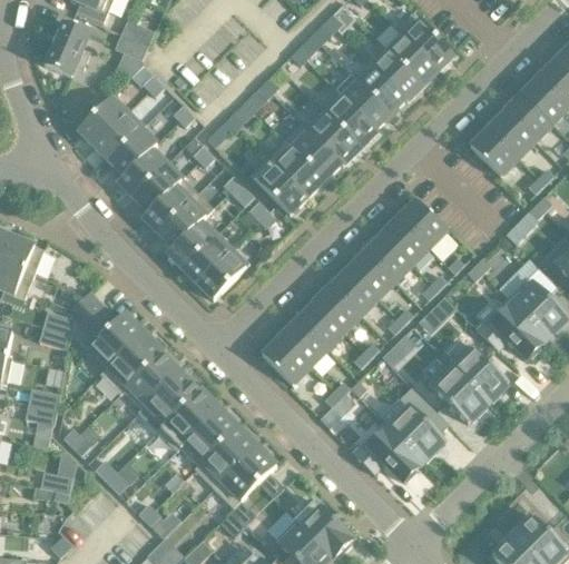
[(75,0),(80,2),(76,11),(102,22),(111,0),(75,0)]
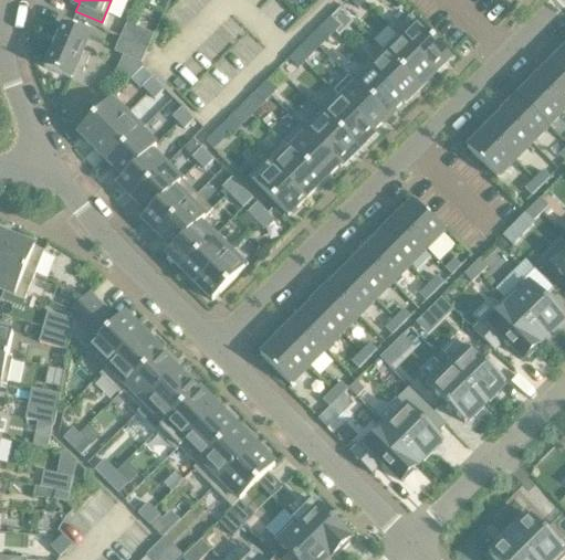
[(408,12),(393,28),(435,70),(450,54),(408,12)]
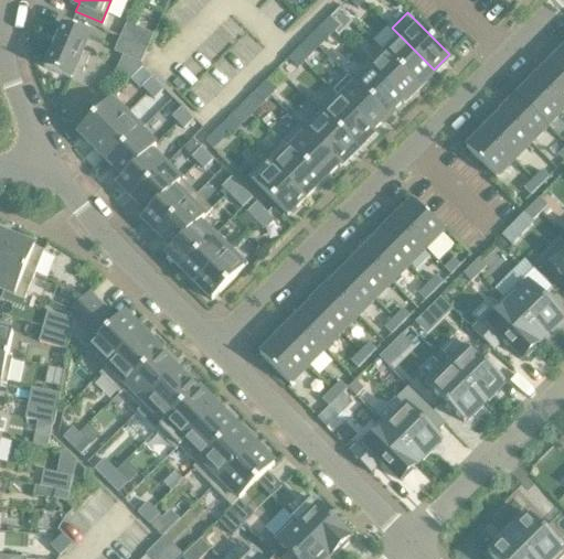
[(333,29),(339,23),(329,13),(323,20),(333,29)]
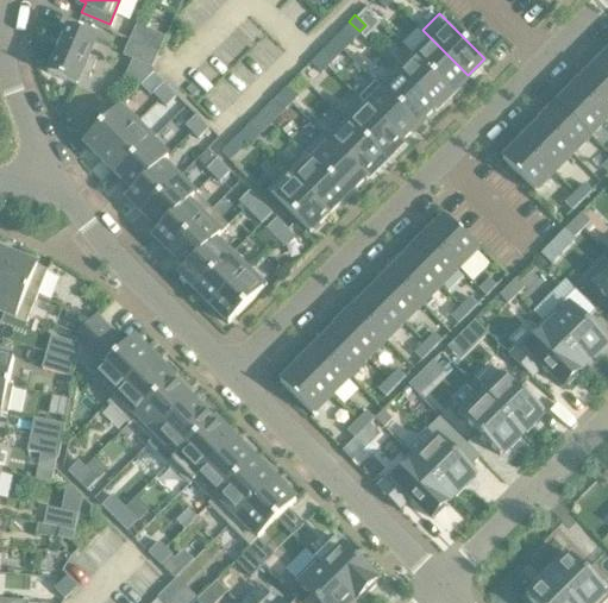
[(129,36),(157,49),(164,33),(136,20),(129,36)]
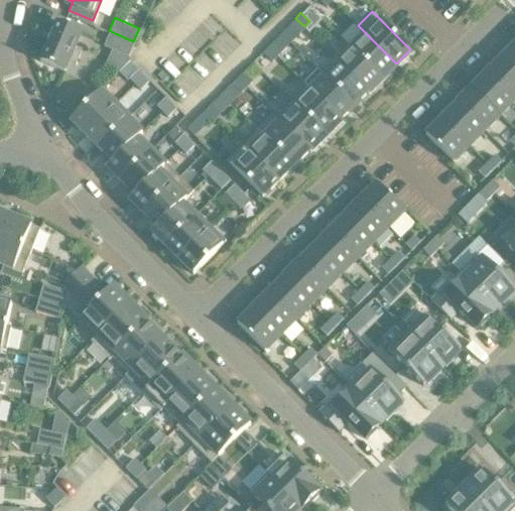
[(298,32),(304,26),(295,18),(290,23),(298,32)]
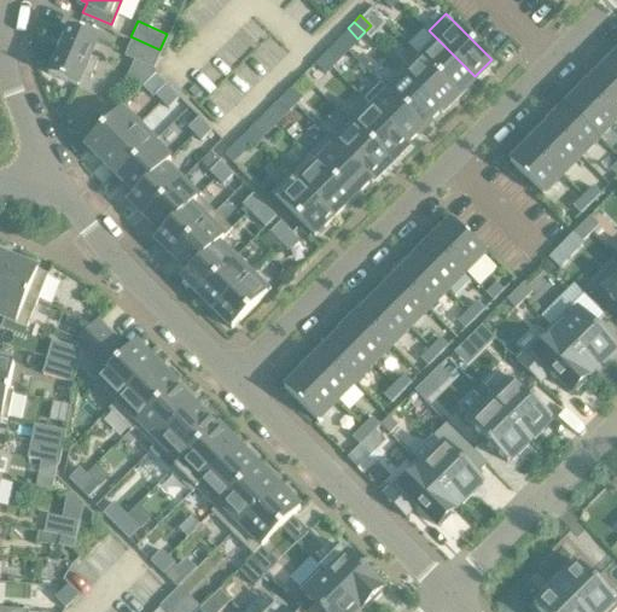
[(47,71),(76,83),(81,73),(88,76),(97,57),(88,53),(97,35),(68,23),(47,71)]
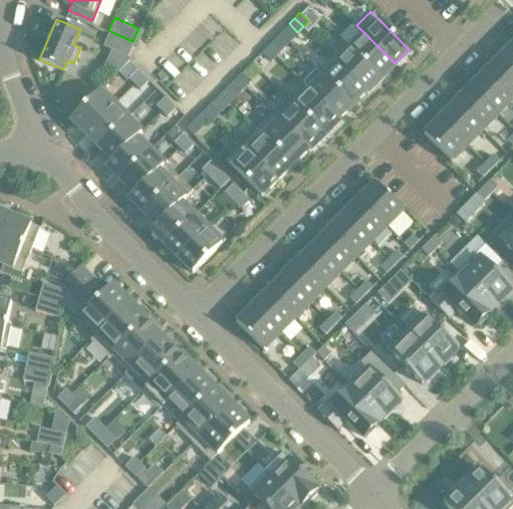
[(351,20),(337,33),(346,42),(380,77),(395,63),(356,25),(351,20)]
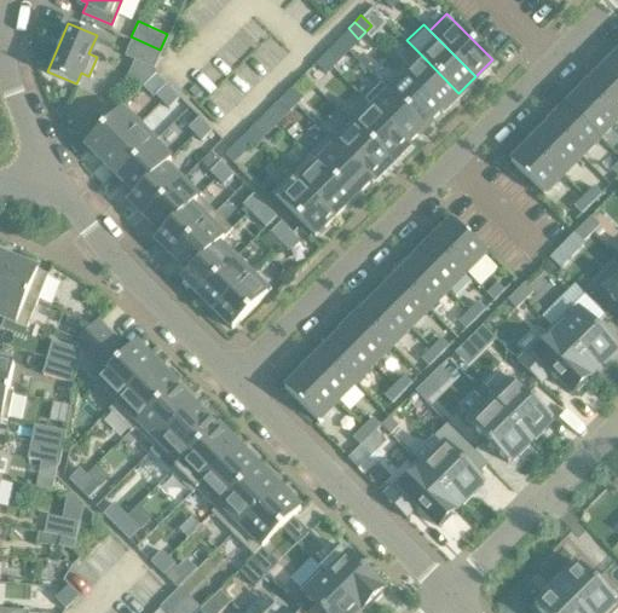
[(131,36),(123,52),(152,65),(160,50),(131,36)]
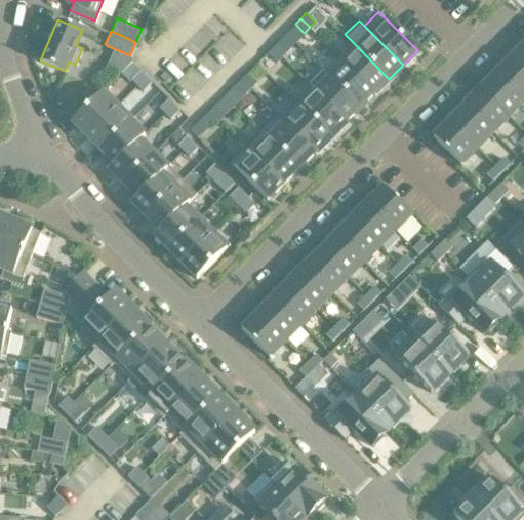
[(281,54),(287,49),(278,40),(273,46),(281,54)]
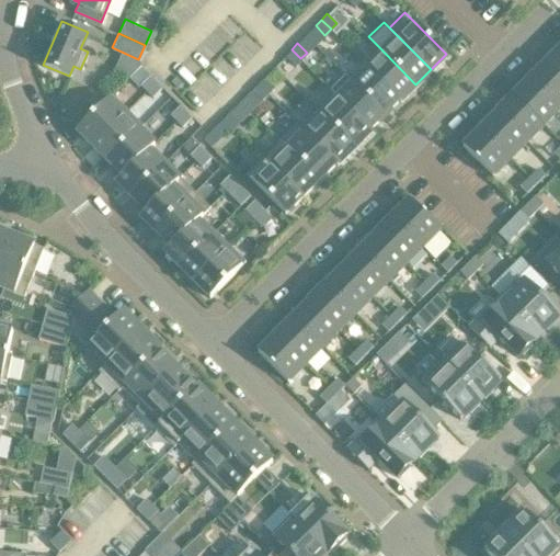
[(559,45),(546,59),(559,72),(559,45)]
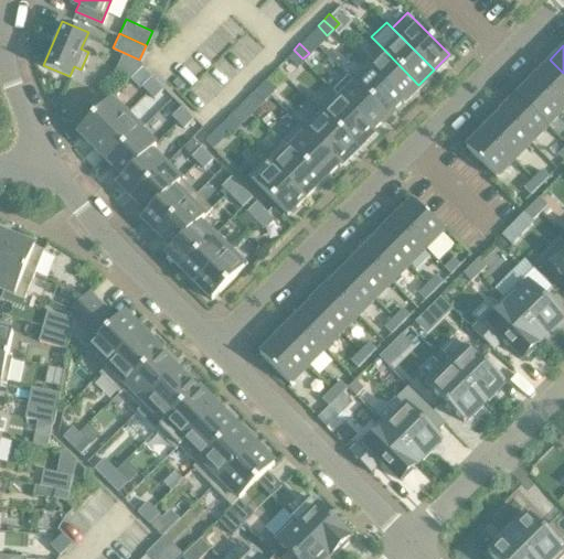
[(381,46),(365,62),(404,99),(418,85),(381,46)]
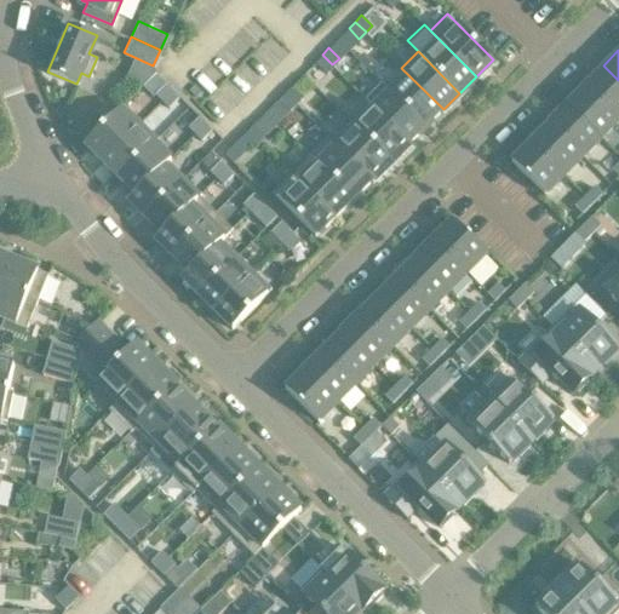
[(326,72),(332,64),(322,55),(315,61),(326,72)]
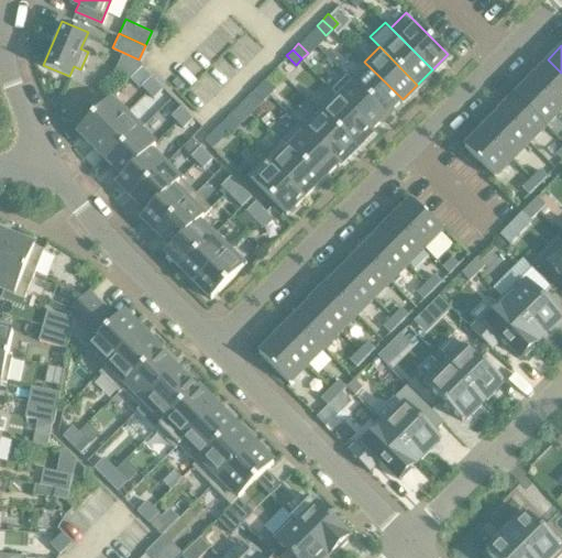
[(561,107),(561,106),(561,73),(548,59),(531,76),(561,107)]
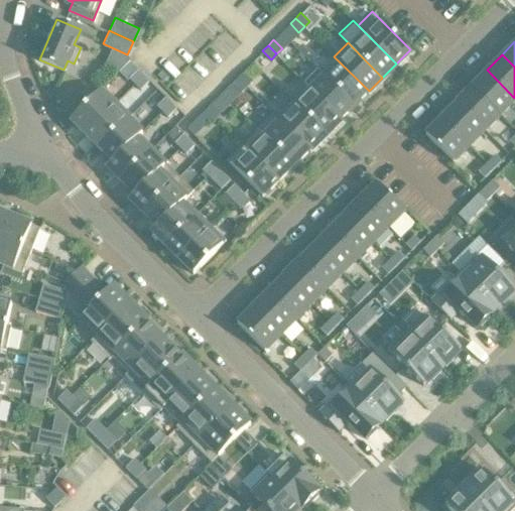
[(334,56),(320,70),(353,103),(366,90),(368,92),(369,91),(334,56)]
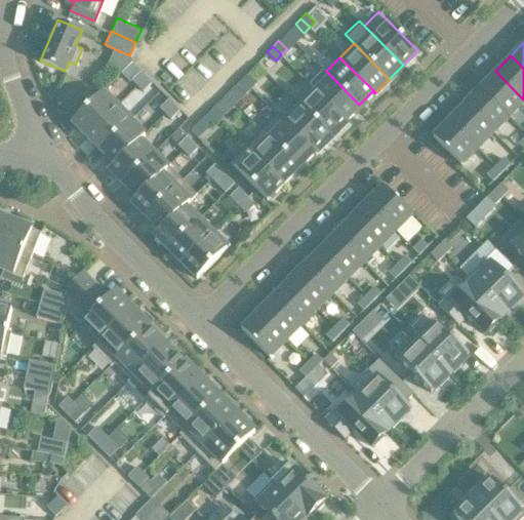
[(136,83),(145,75),(139,69),(131,78),(136,83)]
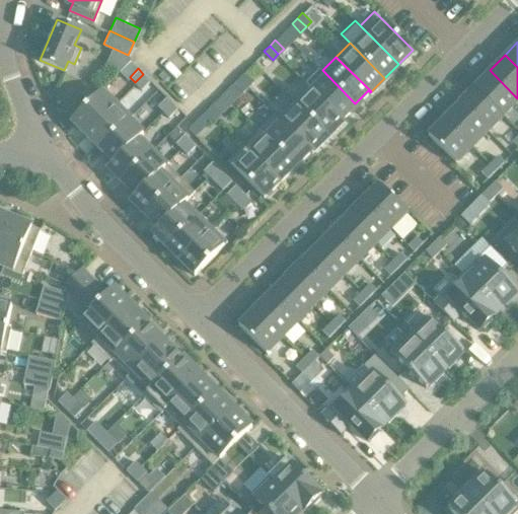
[(309,84),(308,84),(344,119),(342,117),(355,103),(322,70),(321,71),(325,74),(312,87),(309,84)]
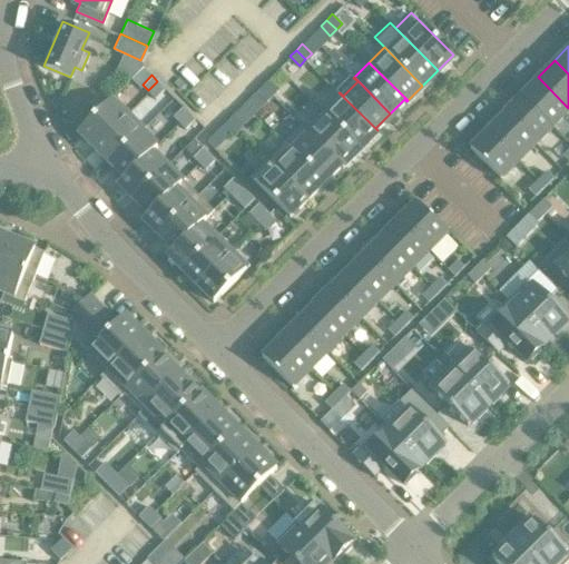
[(538,77),(521,94),(552,125),(568,108),(538,77)]
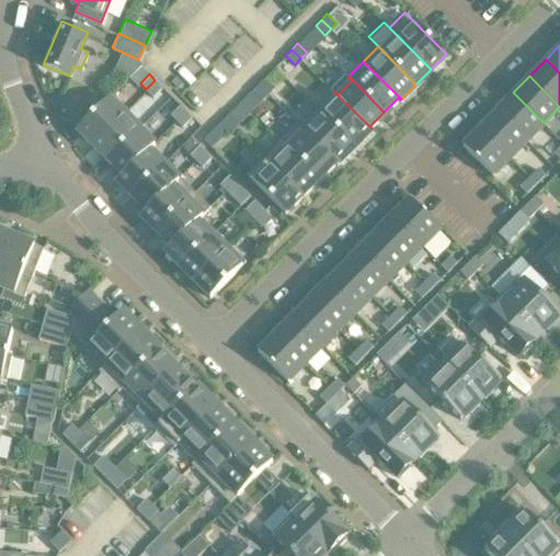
[(273,86),(264,77),(258,82),(267,92),(273,86)]
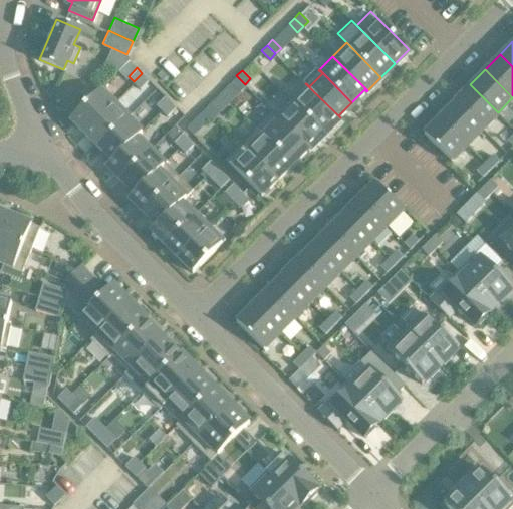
[(139,87),(148,78),(142,73),(134,81),(139,87)]
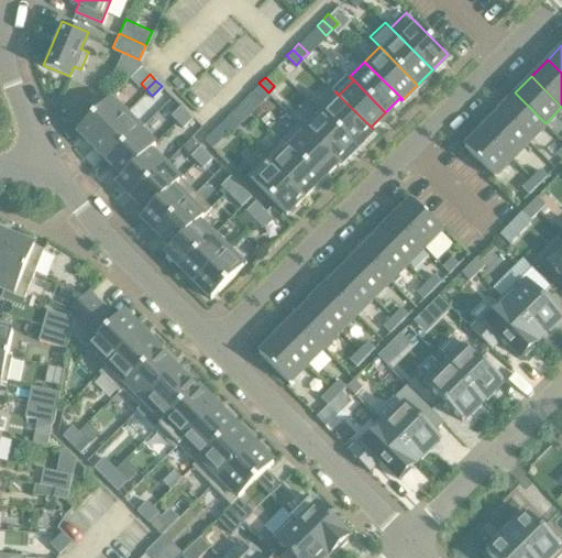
[(253,89),(262,98),(268,93),(259,83),(253,89)]
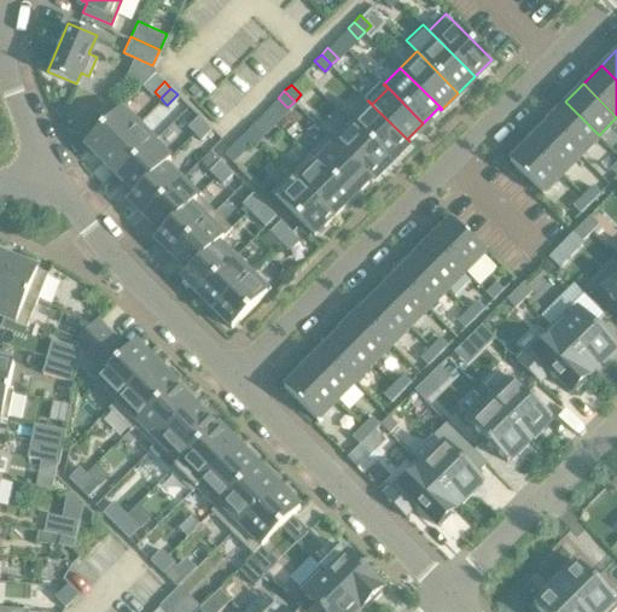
[(367,100),(349,118),(390,161),(409,141),(367,100)]
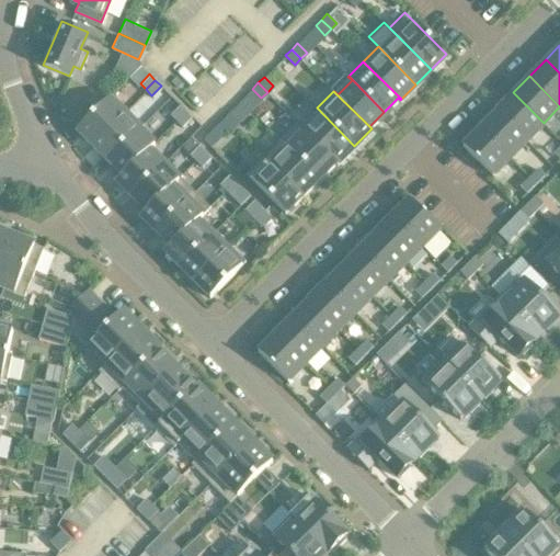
[(76,128),(91,144),(127,108),(112,92),(76,128)]
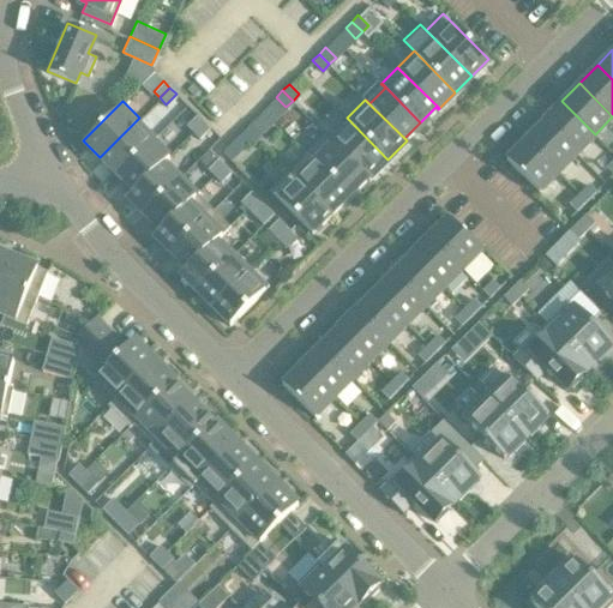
[(576,152),(595,134),(562,101),(544,119),(576,152)]
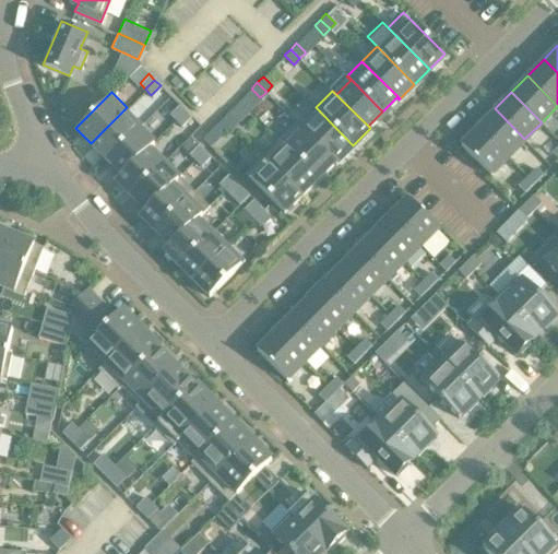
[(169,113),(175,118),(185,109),(178,103),(169,113)]
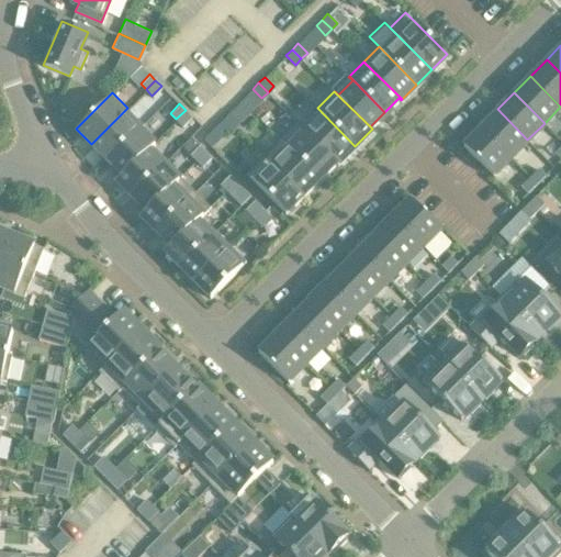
[(142,123),(127,108),(91,144),(105,158),(142,123)]
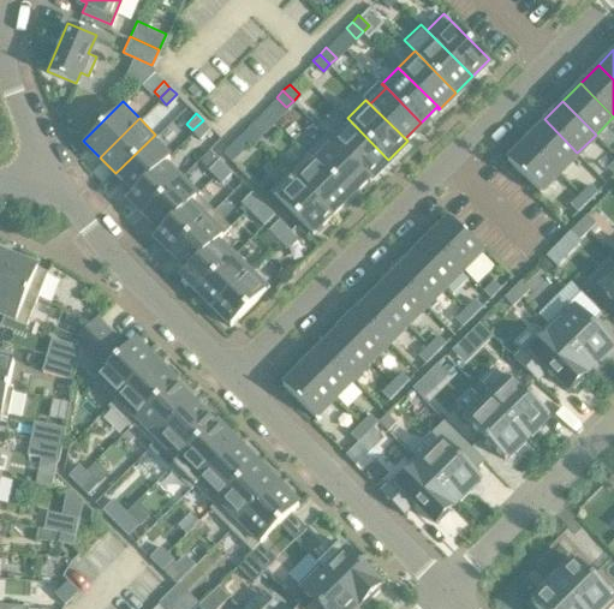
[(326,132),(325,132),(370,178),(388,160),(347,118),(338,129),(329,136),(326,132)]
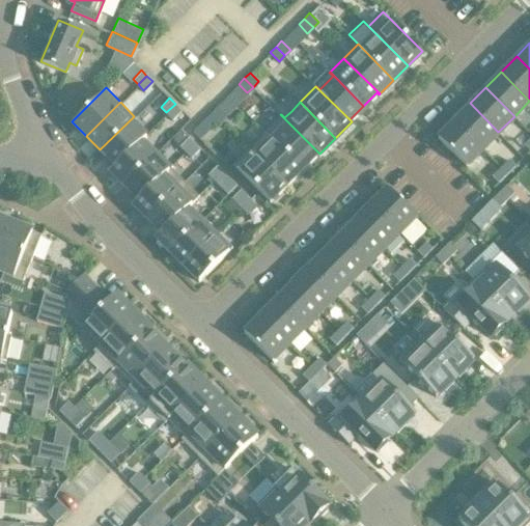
[(454,119),(482,147),(498,132),(470,103),(454,119)]
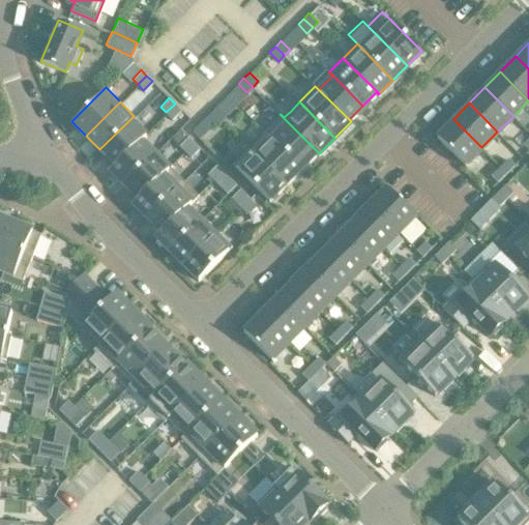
[(180,109),(175,104),(166,112),(172,118),(180,109)]
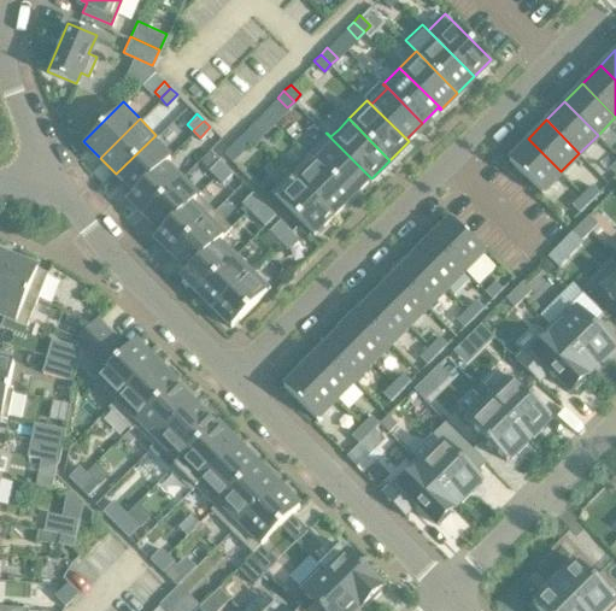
[(247,128),(257,137),(264,131),(253,122),(247,128)]
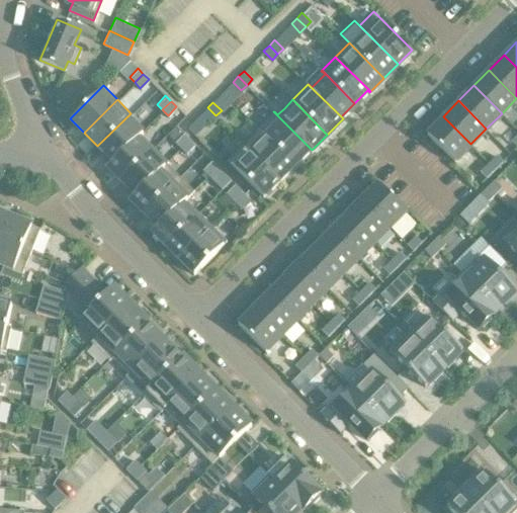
[(201,112),(210,121),(216,115),(207,107),(201,112)]
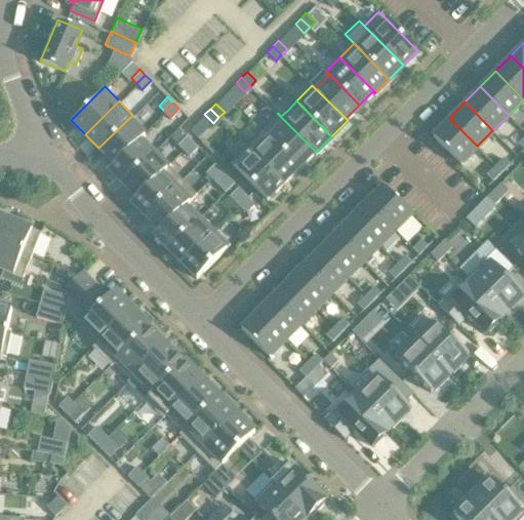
[(277,113),(262,128),(298,165),(314,151),(315,153),(316,152),(277,113)]
